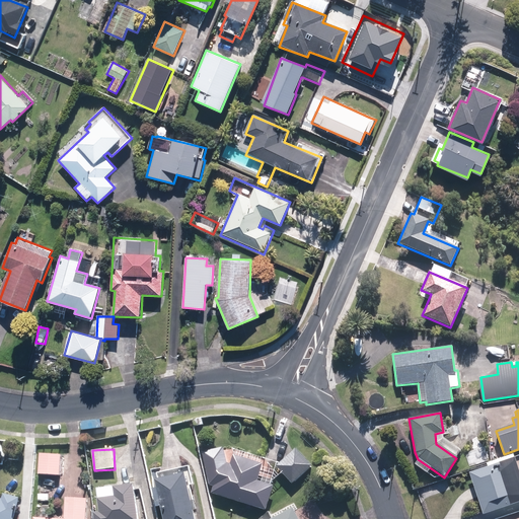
[(311,466),(297,450),(278,469),(293,485),(311,466)]
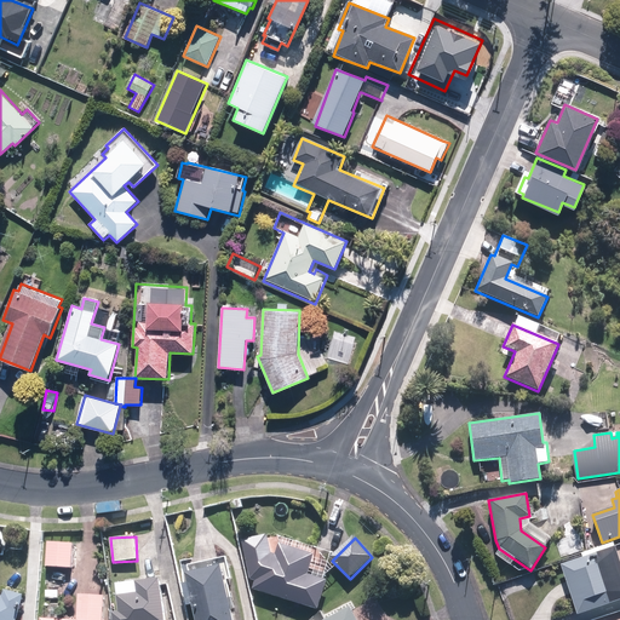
[(74,545),(46,543),(45,568),(72,569),(74,545)]
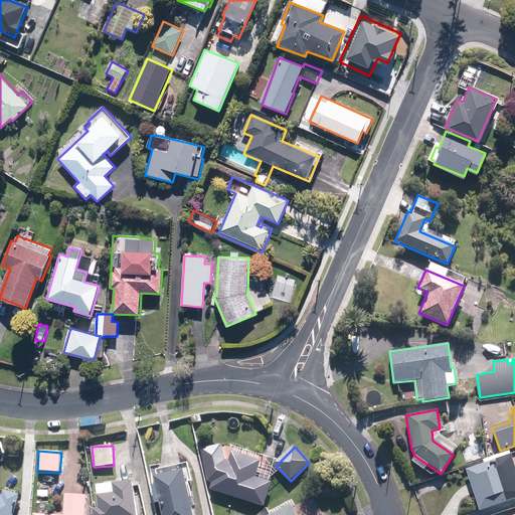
[(514,497),(514,469),(510,453),(465,467),(479,509),(514,497)]
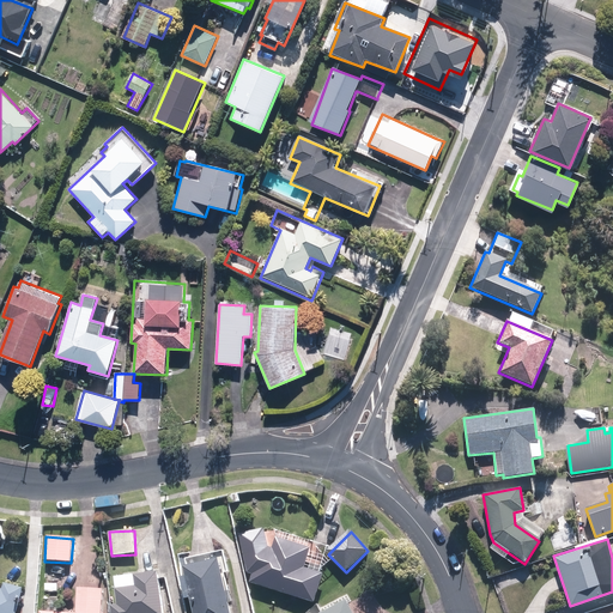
[(252,576),(249,584),(315,602),(323,574),(304,569),(310,550),(279,540),(274,557),(259,552),(258,552),(256,552),(255,552),(254,552),(253,553),(252,553),(250,553),(249,554),(248,556),(247,557),(246,558),(246,559),(244,560),(244,562),(244,563),(244,564),(244,565),(244,566),(244,568),(246,569),(246,570),(247,571),(247,572),(248,572),(248,574),(249,574),(250,575),(252,575),(252,576)]
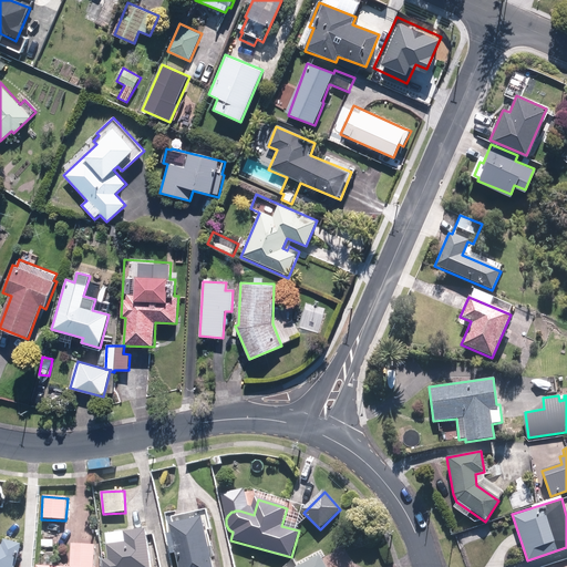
[(171,555),(176,554),(178,566),(213,566),(203,518),(169,526),(172,534),(166,535),(171,555)]
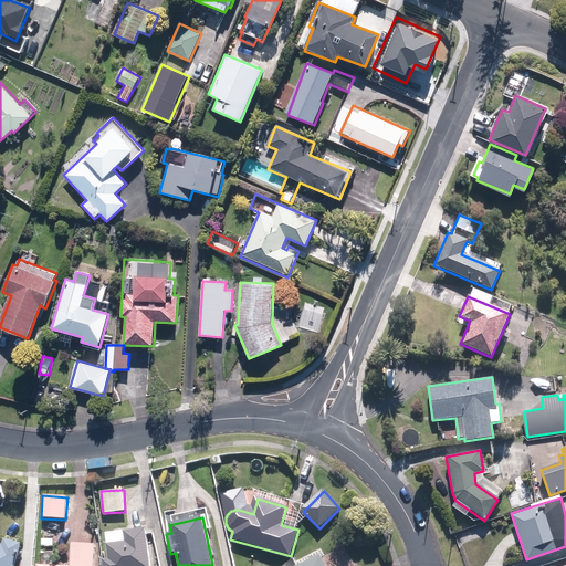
[(160,565),(155,542),(147,542),(146,530),(107,534),(109,561),(103,562),(103,565),(160,565)]
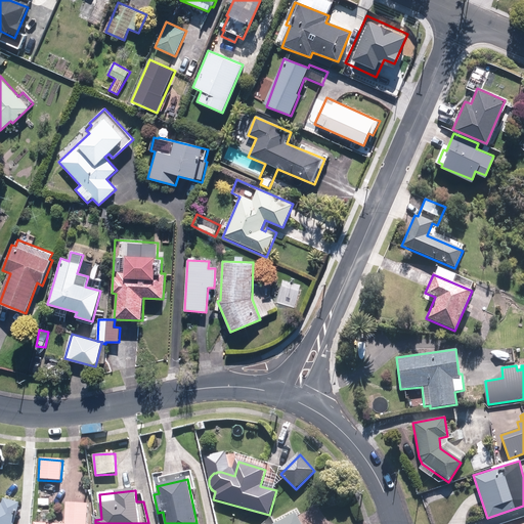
[(0,523),(14,523),(18,509),(19,504),(4,499),(3,505),(0,504),(0,523)]
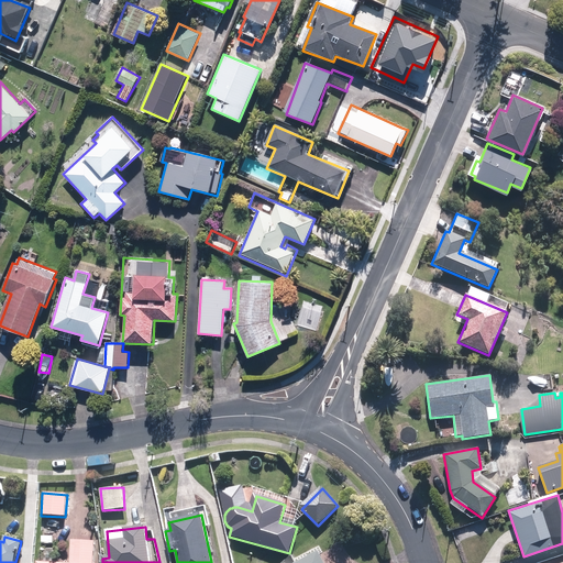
[(72,540),(69,562),(50,562),(36,562),(35,562),(94,562),(95,542),(72,540)]
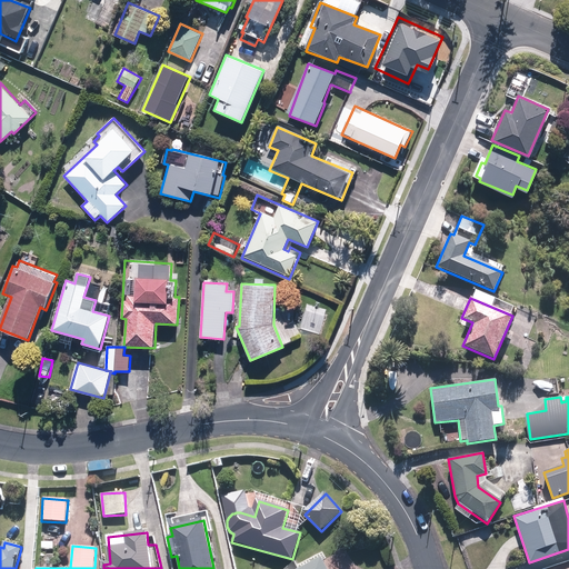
[(326,568),(320,558),(299,568),(326,568)]
